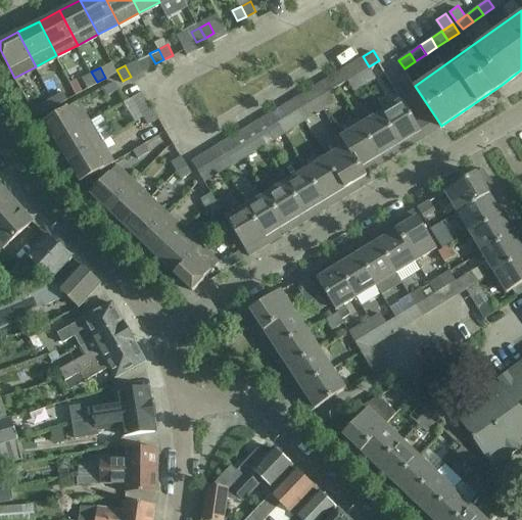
[(342,68),(332,75),(338,85),(348,79),(342,68)]
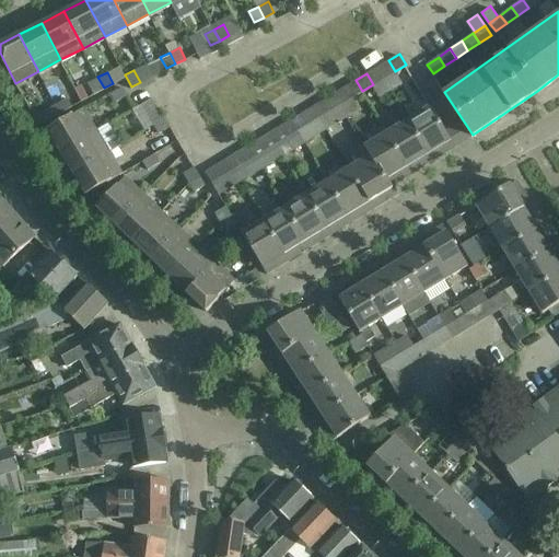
[(94,93),(104,88),(97,77),(89,82),(90,84),(94,93)]
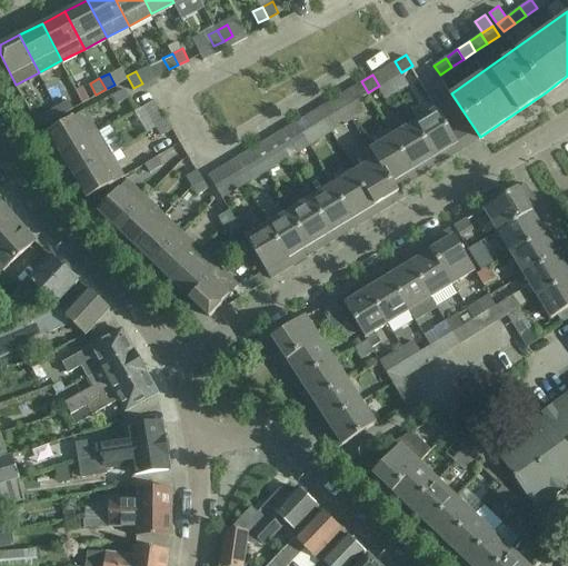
[(368,92),(361,81),(350,88),(357,99),(368,92)]
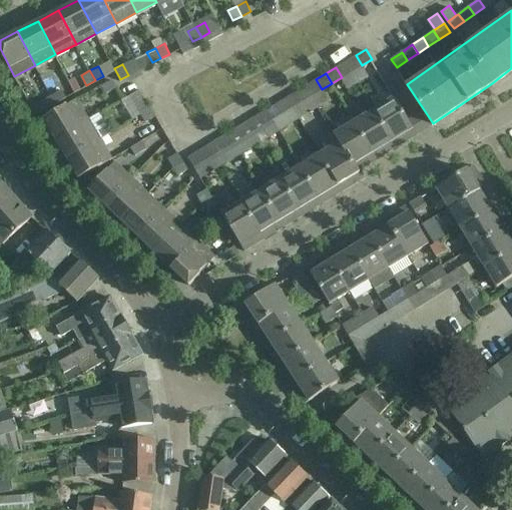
[(117,86),(113,78),(101,84),(105,92),(117,86)]
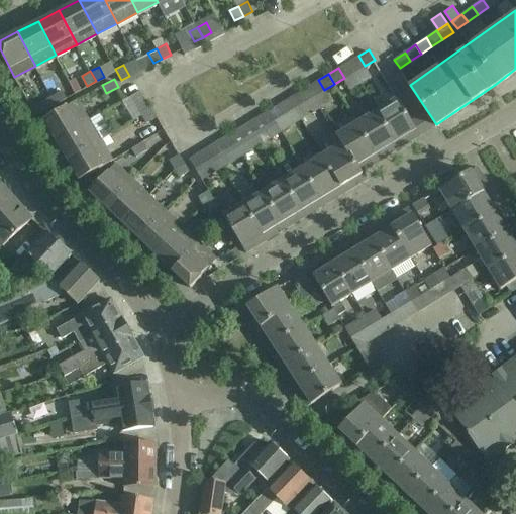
[(52,96),(56,104),(67,97),(63,89),(52,96)]
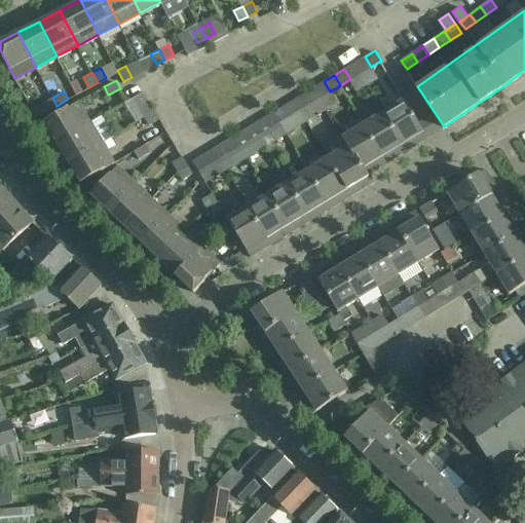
[(327,107),(321,97),(309,103),(316,113),(327,107)]
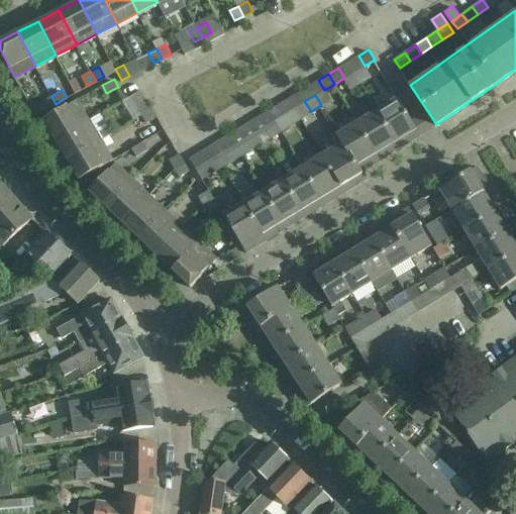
[(56,104),(52,96),(32,107),(37,115),(56,104)]
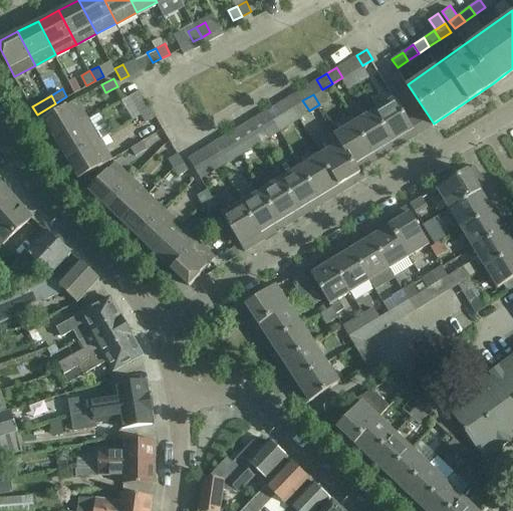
[(396,96),(375,108),(398,146),(418,134),(396,96)]
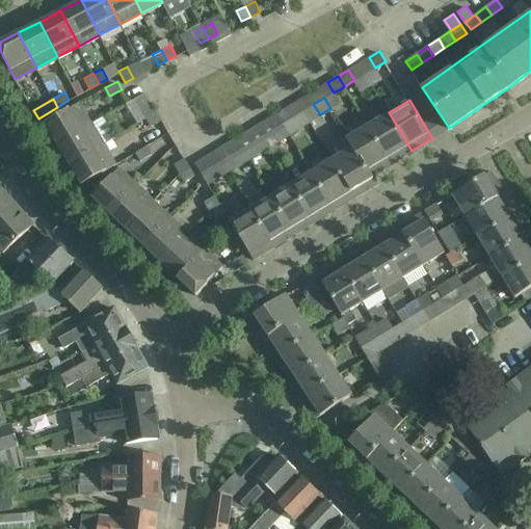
[(45,122),(57,142),(91,122),(79,101),(45,122)]
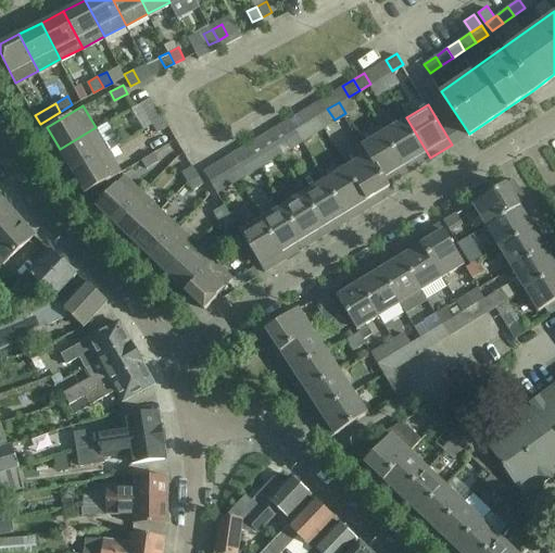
[(153,122),(164,115),(159,107),(148,113),(153,122)]
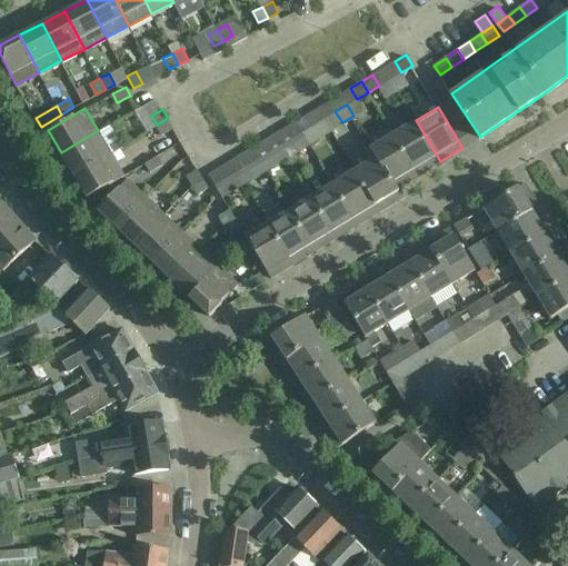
[(173,127),(168,118),(157,125),(162,133),(173,127)]
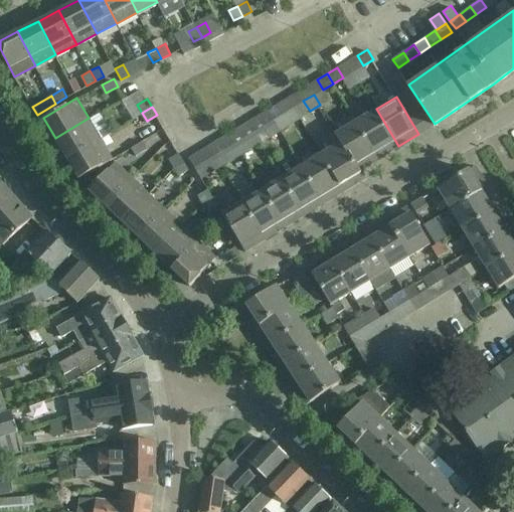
[(398,146),(376,109),(356,121),(379,158),(398,146)]
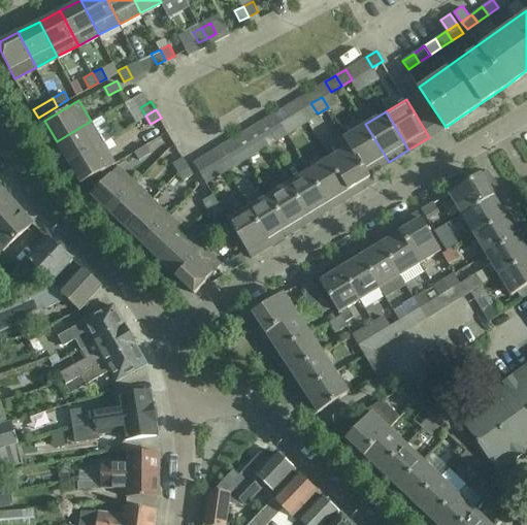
[(291,116),(281,122),(287,132),(297,126),(291,116)]
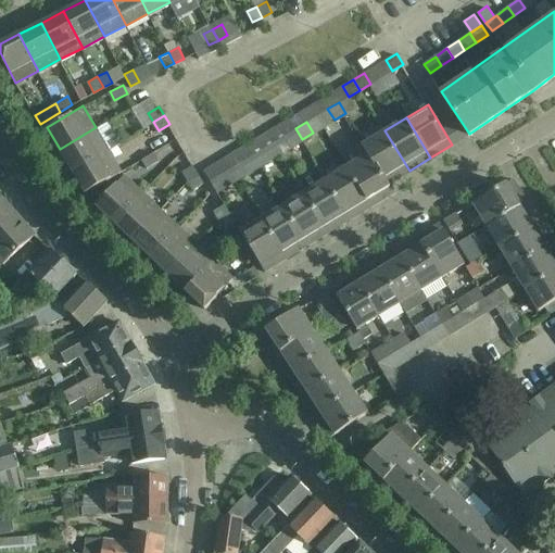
[(73,170),(109,149),(96,127),(60,149),(73,170)]
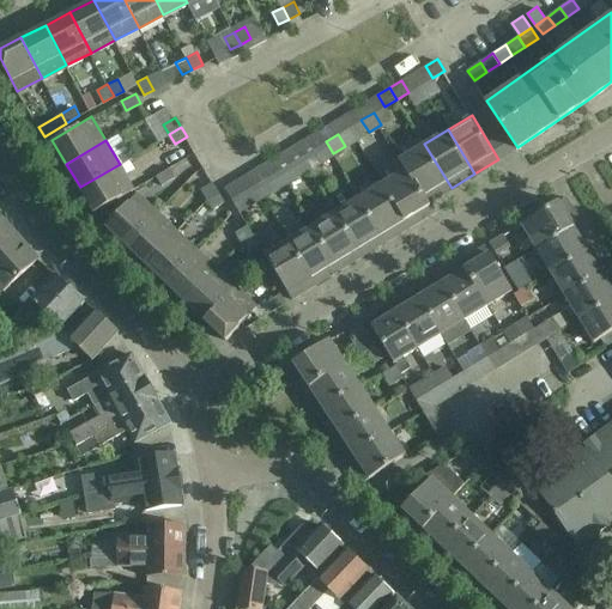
[(322,160),(333,153),(326,141),(314,148),(322,160)]
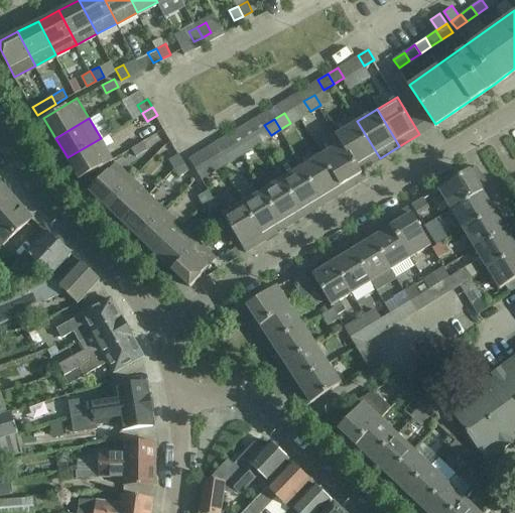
[(380,158),(357,121),(337,134),(342,142),(343,141),(360,169),(361,169),(380,158)]
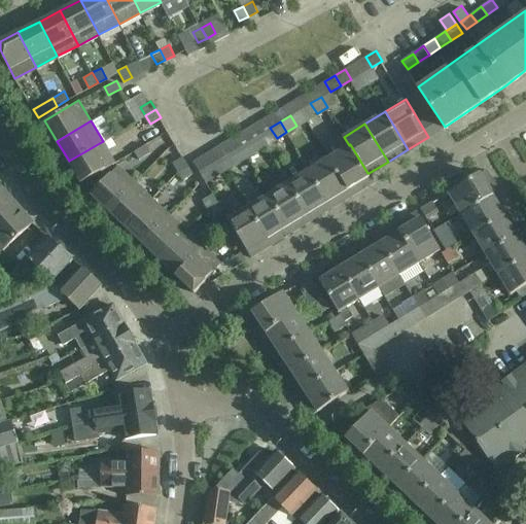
[(250,140),(240,146),(246,156),(256,150),(250,140)]
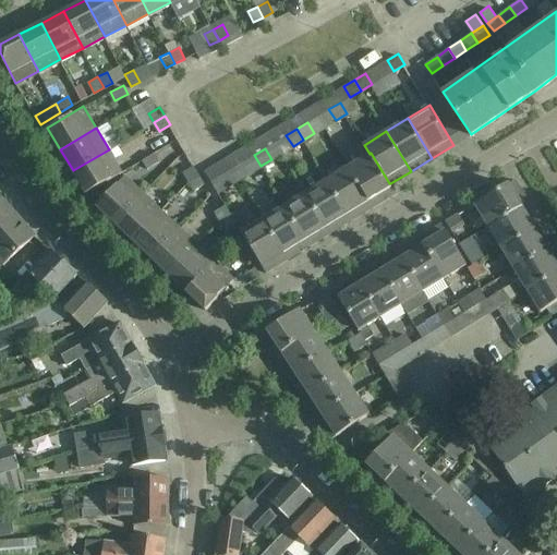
[(109,149),(73,170),(86,192),(122,171),(109,149)]
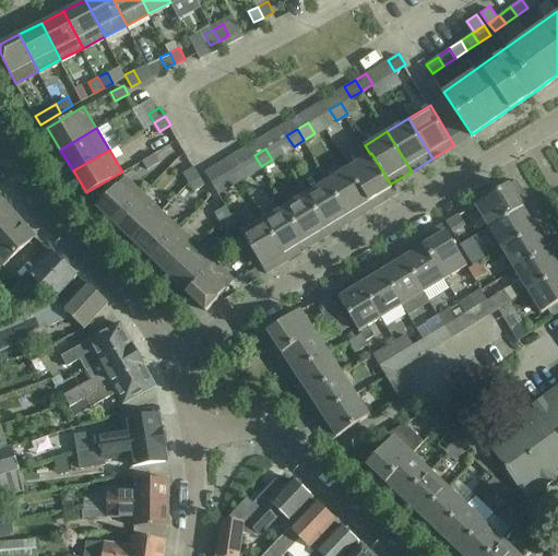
[(159,161),(155,152),(143,160),(147,167),(159,161)]
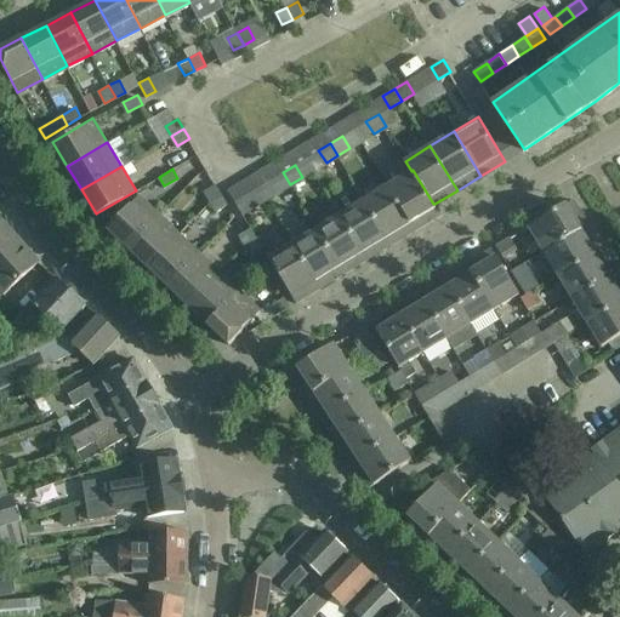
[(413,170),(411,171),(388,184),(415,229),(441,213),(434,204),(433,204),(413,170)]
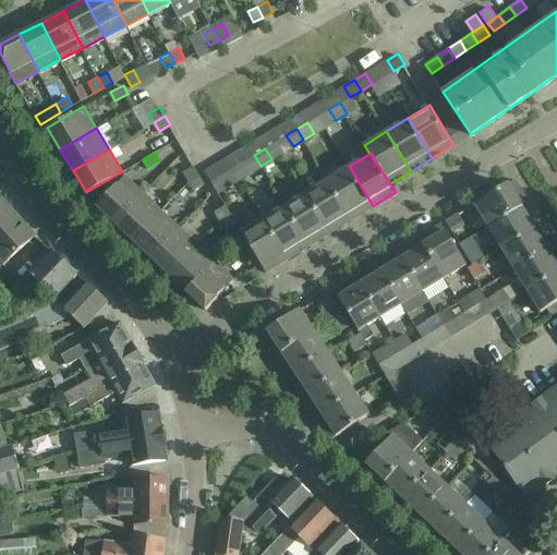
[(261,166),(254,155),(243,161),(251,172),(261,166)]
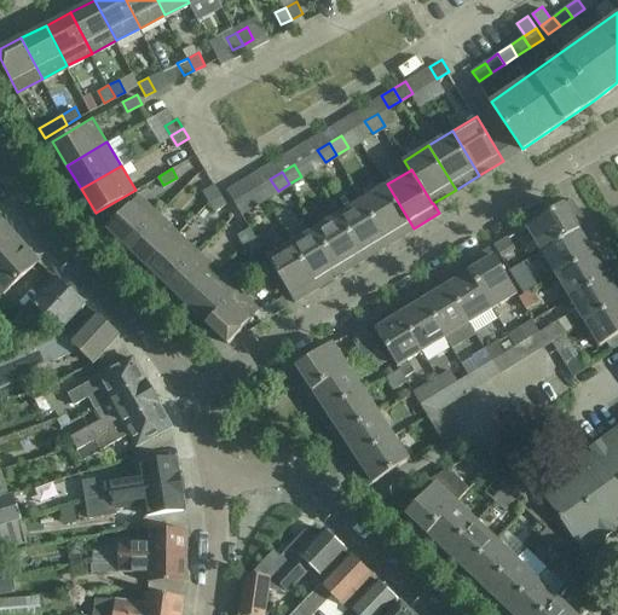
[(266,198),(273,193),(266,181),(259,186),(266,198)]
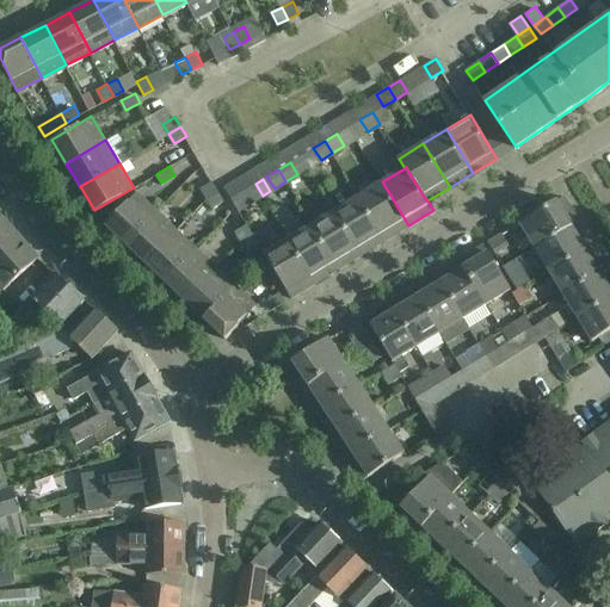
[(207,197),(216,187),(213,180),(201,187),(207,197)]
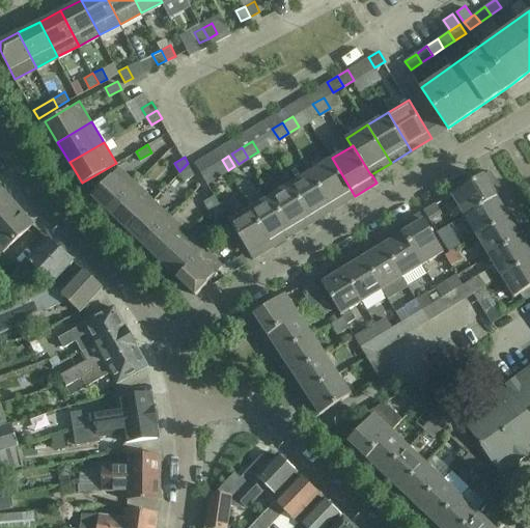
[(332,158),(311,170),(334,209),(355,196),(332,158)]
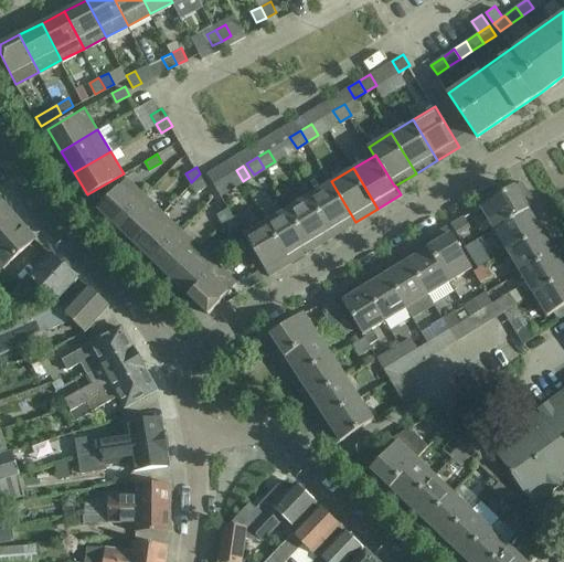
[(243,181),(236,170),(229,175),(236,186),(243,181)]
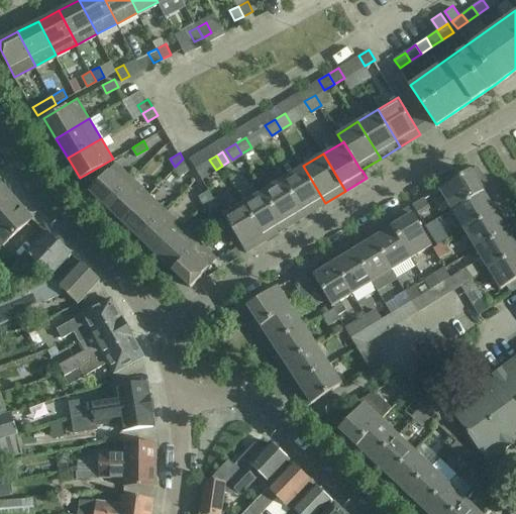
[(190,170),(183,159),(175,167),(180,176),(190,170)]
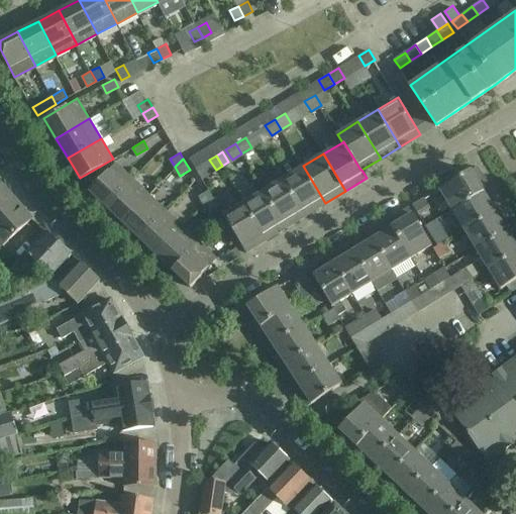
[(89,190),(106,206),(133,178),(116,162),(89,190)]
